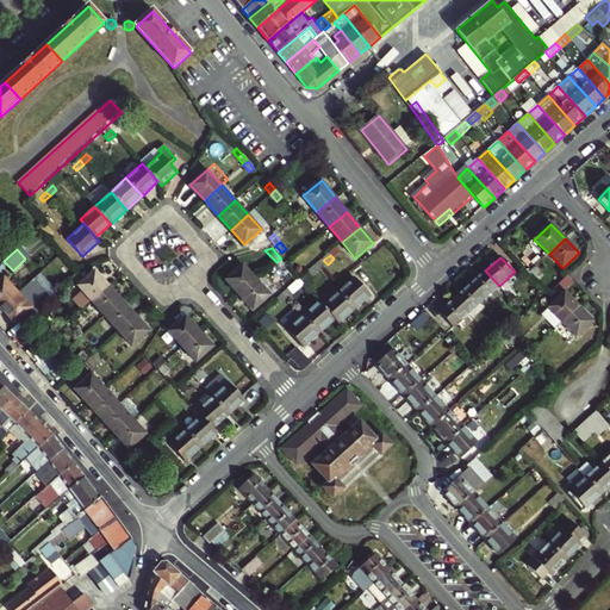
[(281,259),(277,262),(282,269),(287,265),(285,263),(281,259)]
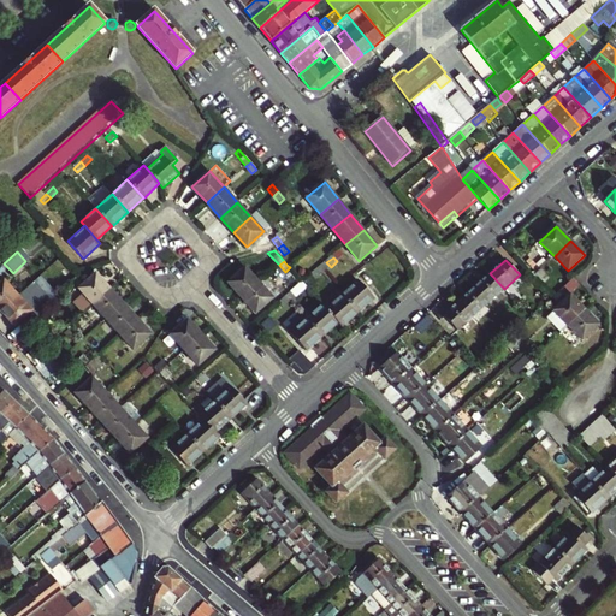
[(323,273),(326,271),(331,267),(326,262),(319,268),(323,273)]
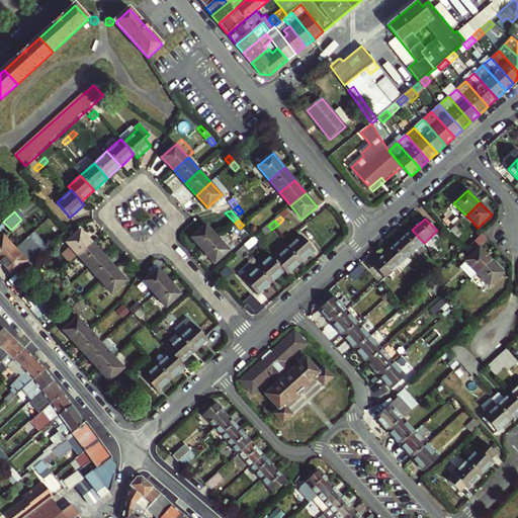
[(250,222),(244,226),(250,232),(251,234),(257,229),(250,222)]
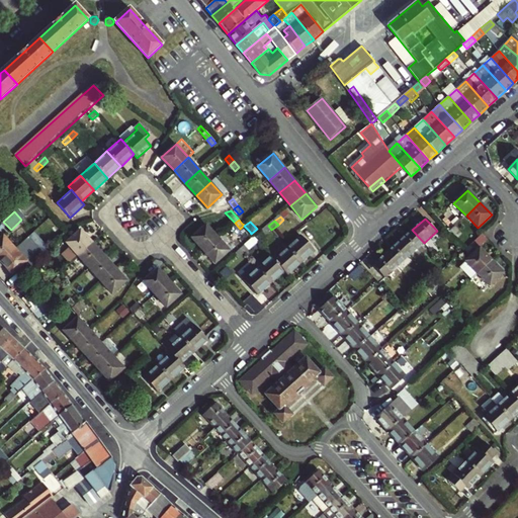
[(203,251),(219,238),(206,225),(192,239),(203,251)]
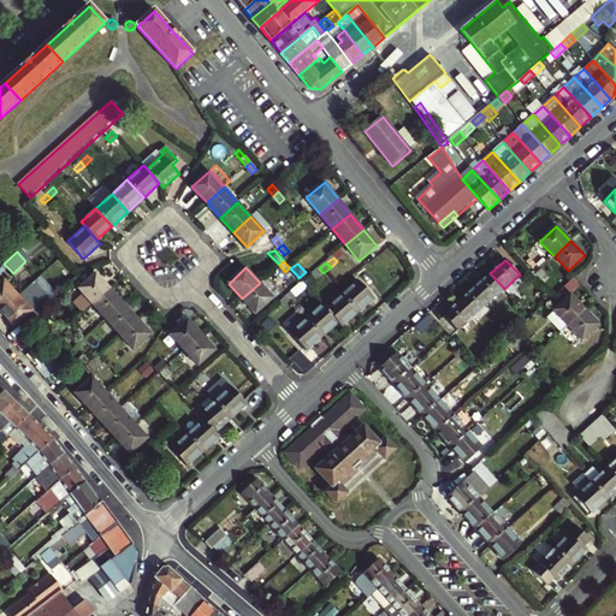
[(323,273),(319,268),(312,274),(315,279),(323,273)]
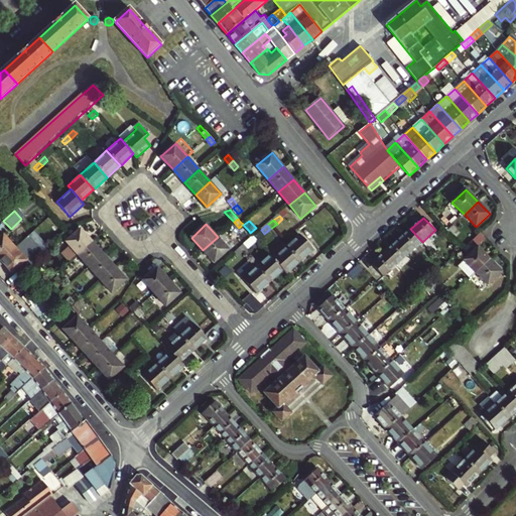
[(306,225),(298,233),(300,235),(310,247),(319,239),(306,225)]
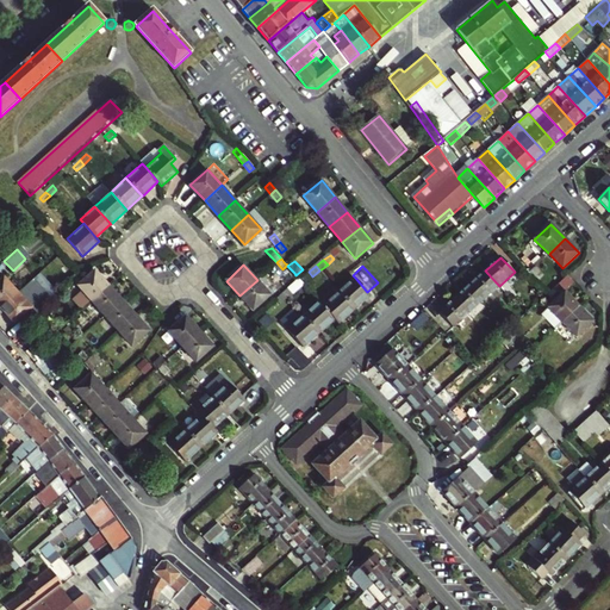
[(543,275),(536,267),(530,274),(537,281),(543,275)]
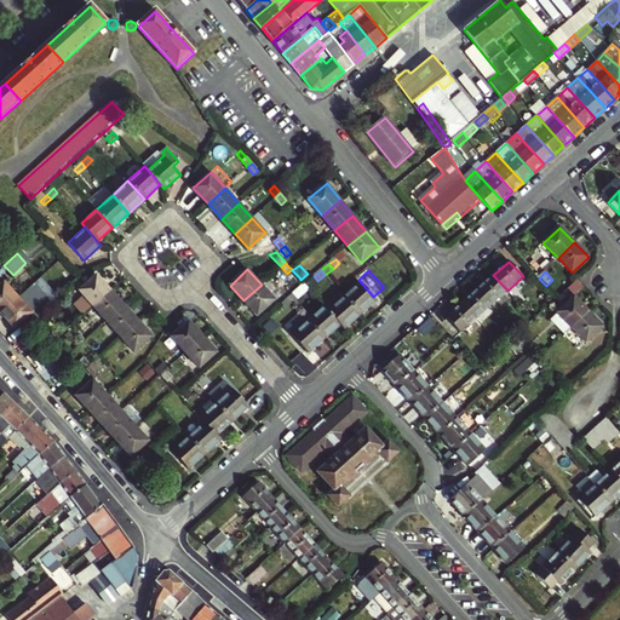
[(79,290),(93,305),(110,290),(96,274),(79,290)]
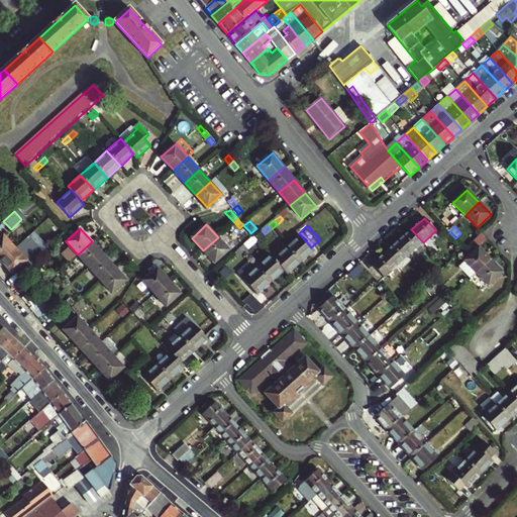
[(423,242),(411,229),(398,241),(410,254),(423,242)]
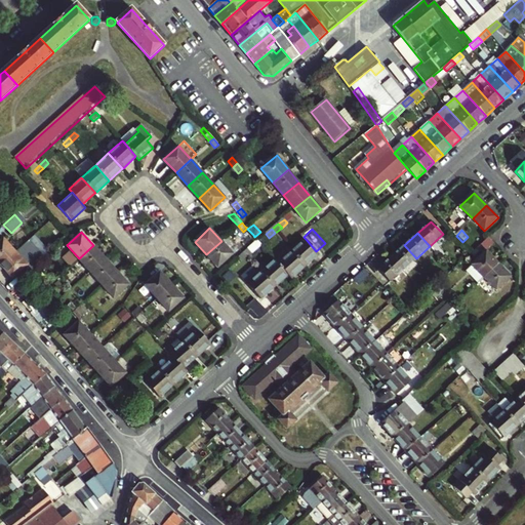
[(244,243),(248,247),(257,239),(254,237),(253,235),(244,243)]
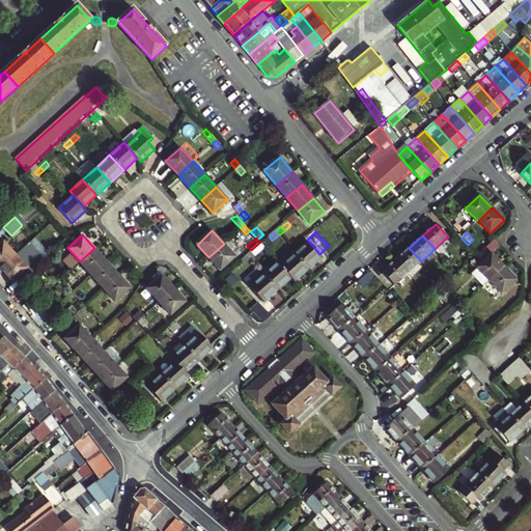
[(472,273),(484,286),(491,280),(504,268),(493,254),(501,247),(500,246),(495,240),(482,251),(488,257),(472,273)]
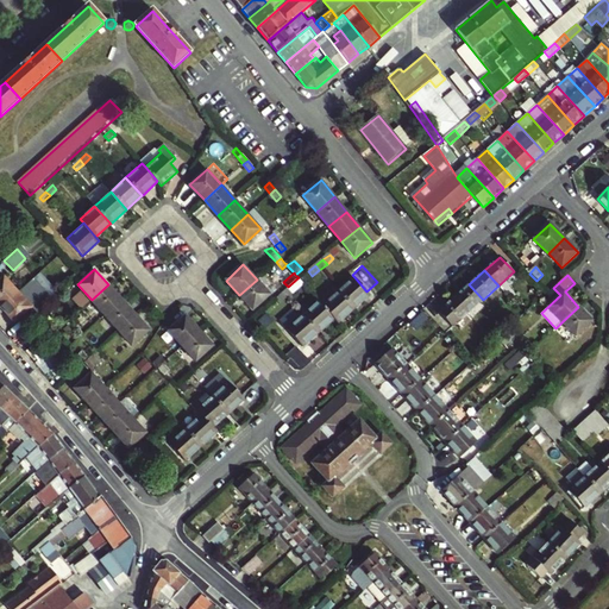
[(18,293),(4,277),(0,281),(0,307),(1,308),(18,293)]
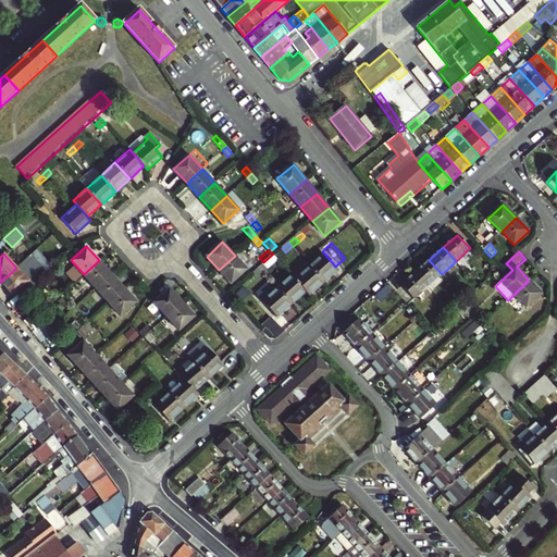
[(273,254),(263,262),(267,267),(276,258),(273,254)]
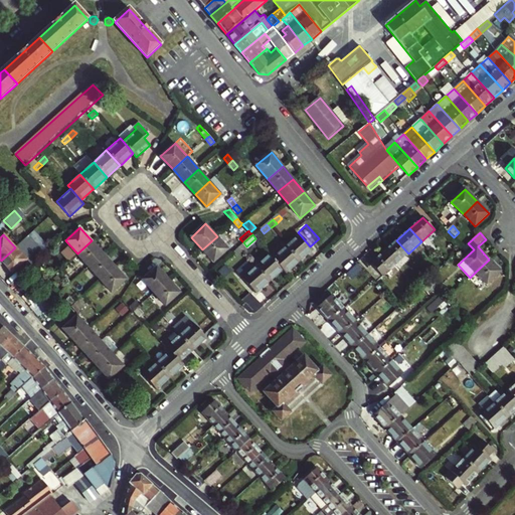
[(286,246),(299,262),(313,249),(310,246),(300,234),(286,246)]
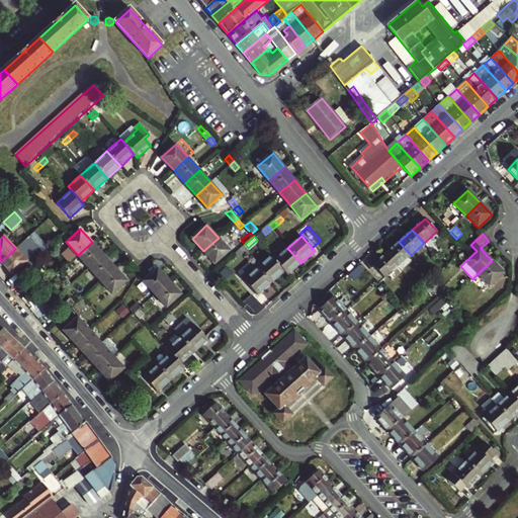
[(219,238),(203,251),(216,264),(230,251),(219,238)]
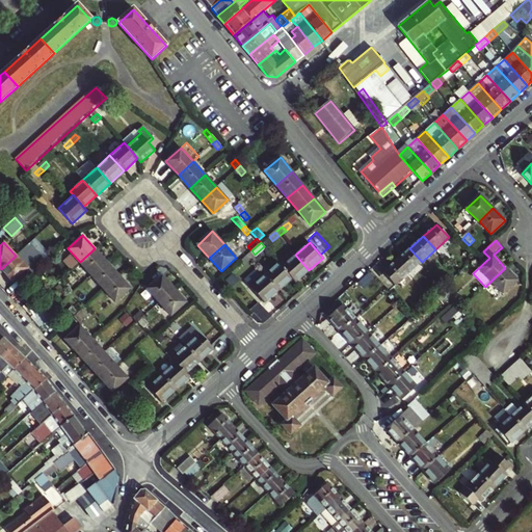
[(43,248),(30,260),(35,265),(47,254),(43,248)]
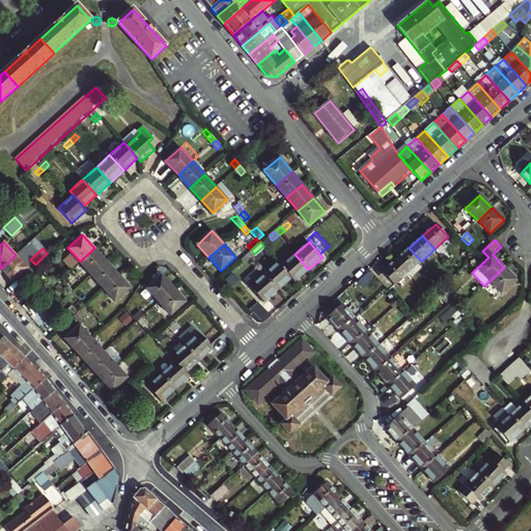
[(80,261),(91,274),(106,260),(94,248),(80,261)]
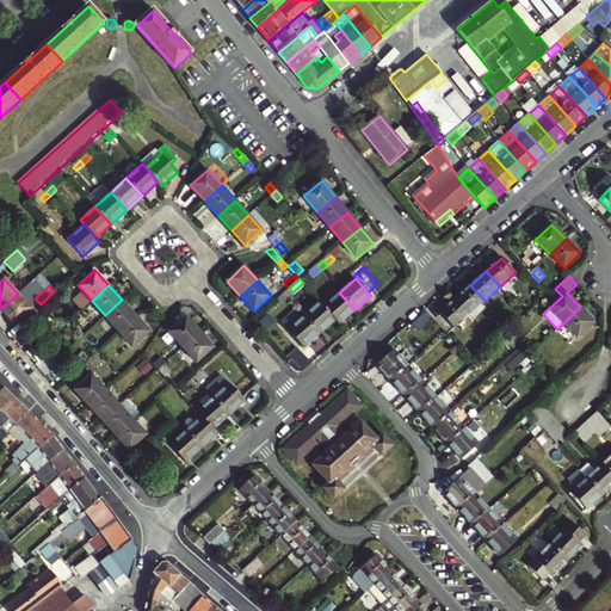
[(469,314),(485,301),(470,285),(456,298),(469,314)]
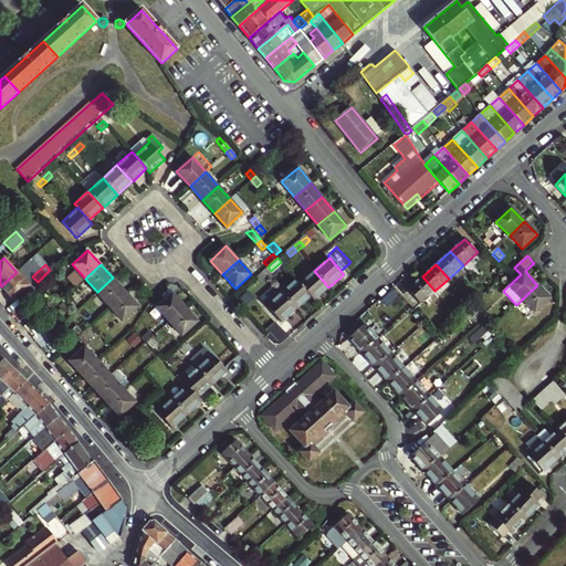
[(261,272),(264,276),(271,271),(268,266),(261,272)]
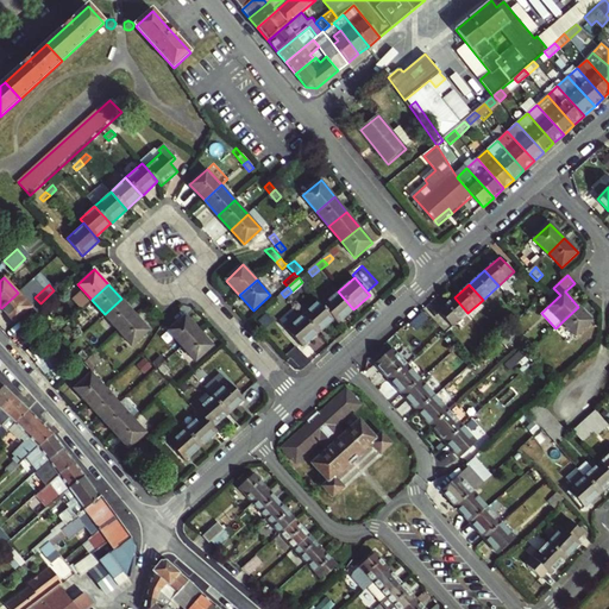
[(338,292),(322,306),(334,319),(338,322),(353,309),(338,292)]
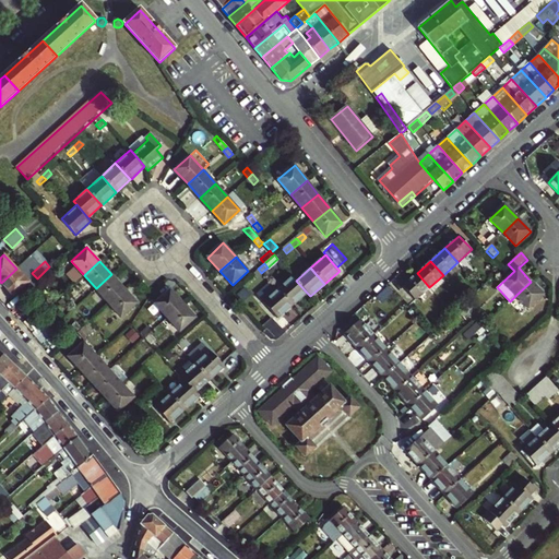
[(16,269),(1,283),(14,297),(30,283),(16,269)]
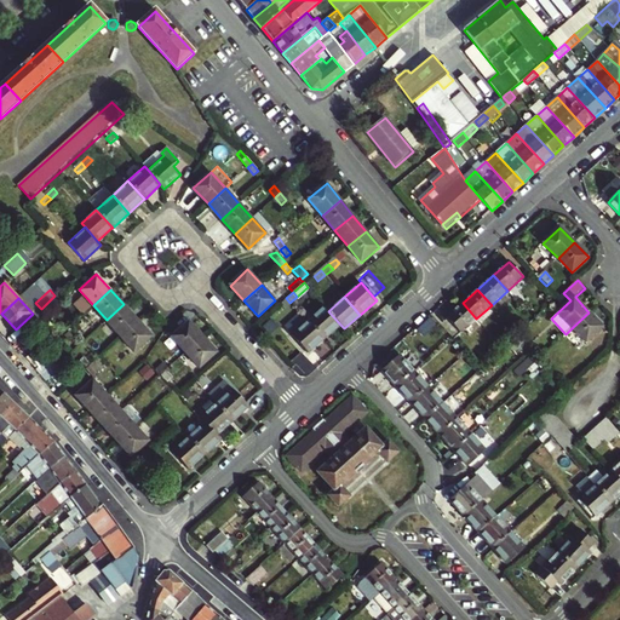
[(286,298),(279,305),(283,309),(290,303),(286,298)]
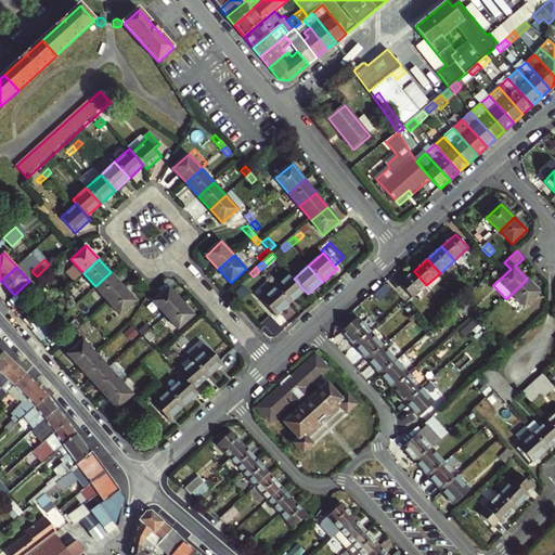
[(426,285),(414,271),(400,283),(413,298),(426,285)]
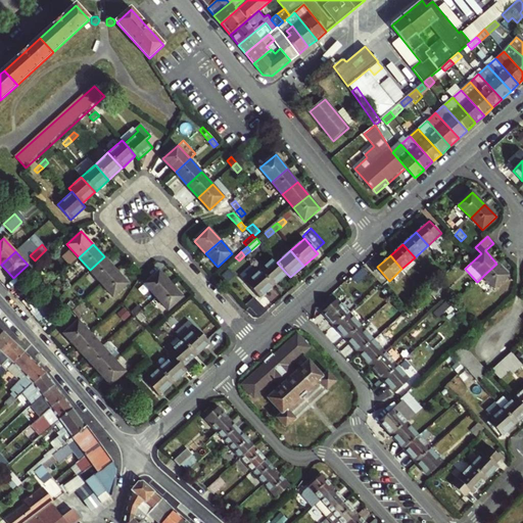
[(116,270),(104,256),(90,270),(101,283),(116,270)]
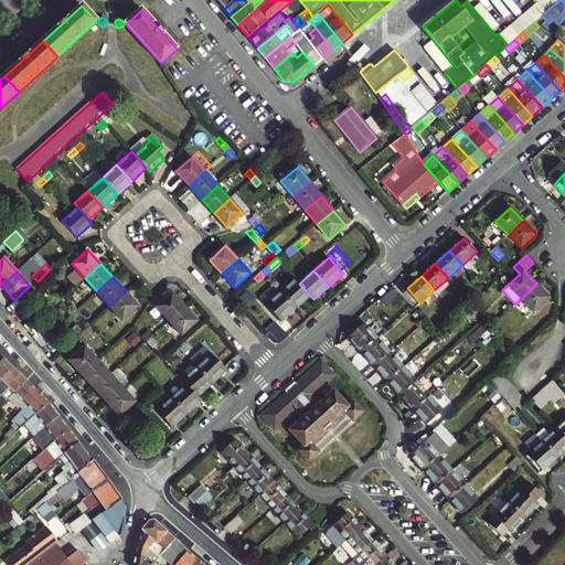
[(296,279),(280,294),(295,310),(310,296),(299,284),(296,279)]
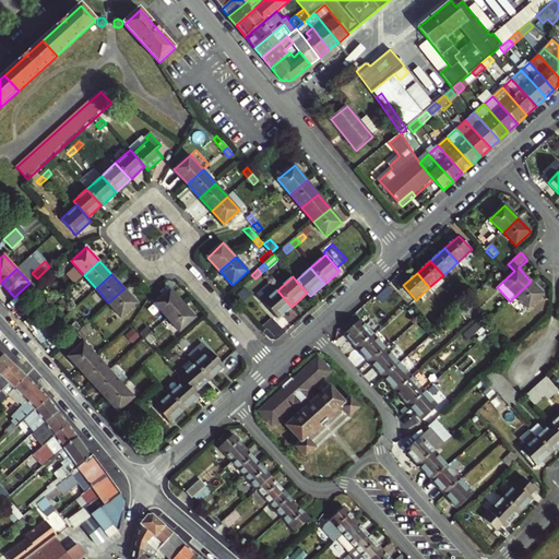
[(544,294),(531,282),(516,295),(528,308),(544,294)]
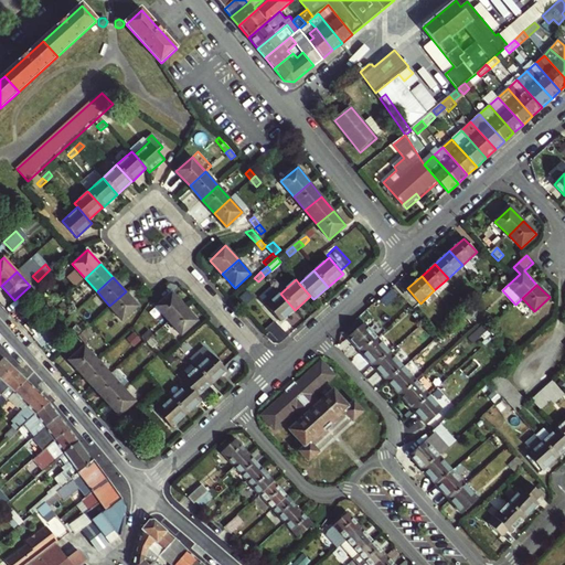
[(126,291),(109,306),(123,320),(138,306),(126,291)]
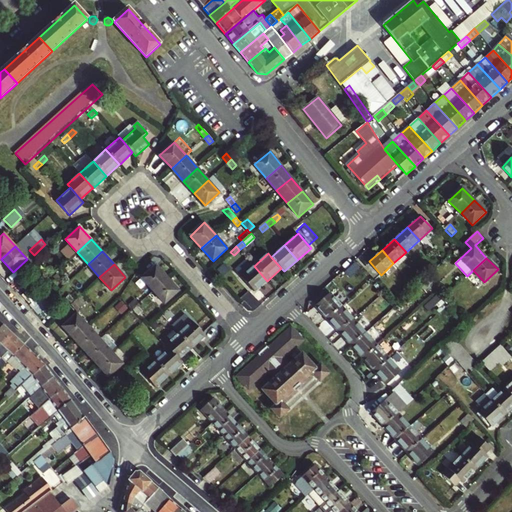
[(153,292),(167,278),(156,266),(141,279),(153,292)]
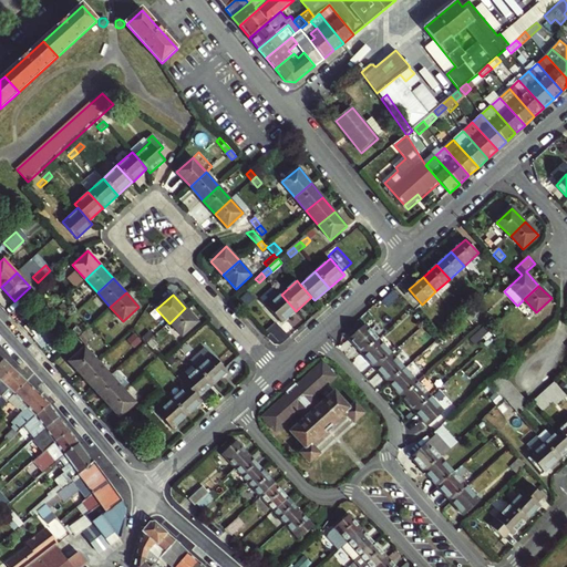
[(296,311),(281,295),(267,307),(281,323),(296,311)]
